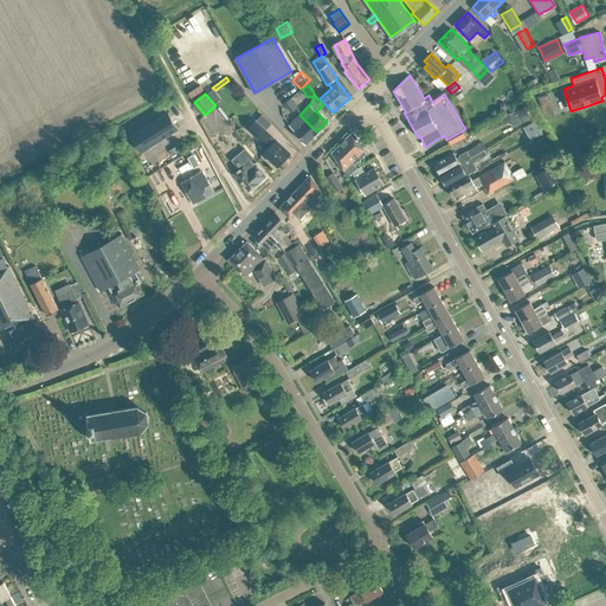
[(554,111),(547,94),(537,97),(543,115),(554,111)]
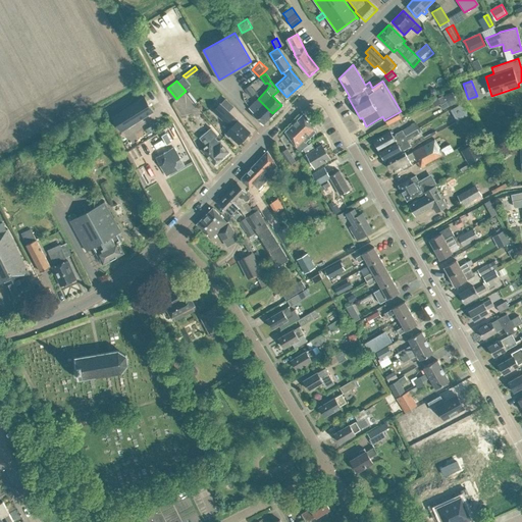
[(250,96),(256,93),(250,85),(245,89),(250,96)]
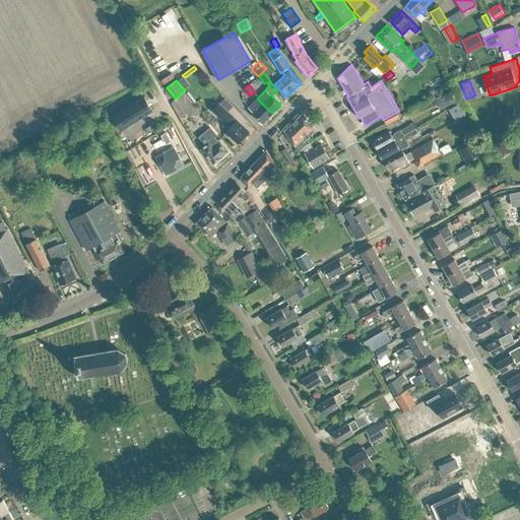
[(442,95),(436,99),(440,109),(455,102),(450,91),(442,95)]
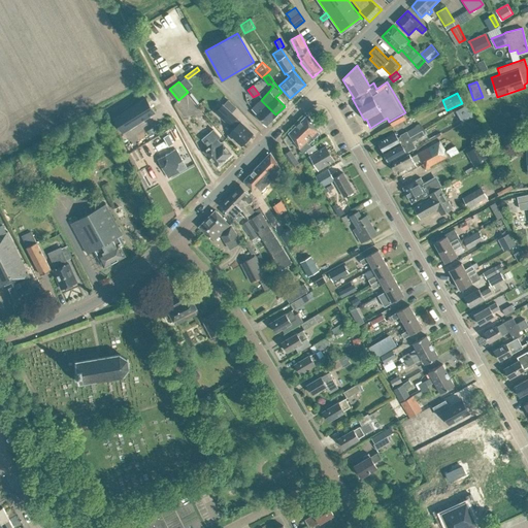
[(123,133),(156,112),(145,97),(112,118),(123,133)]
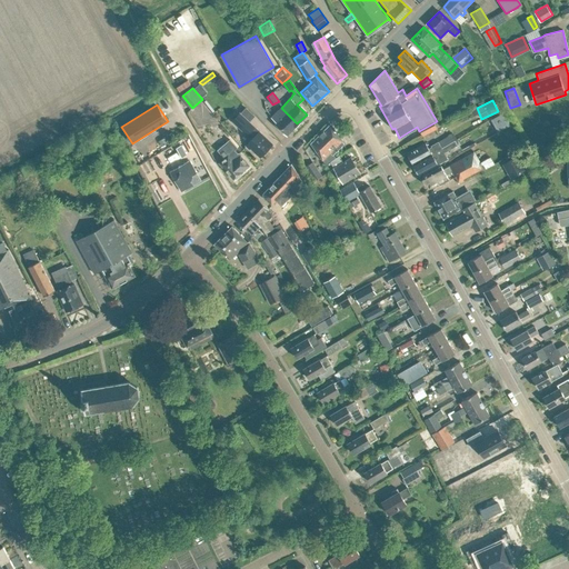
[(287,133),(297,123),(281,108),(271,117),(277,122),(277,123),(287,133)]
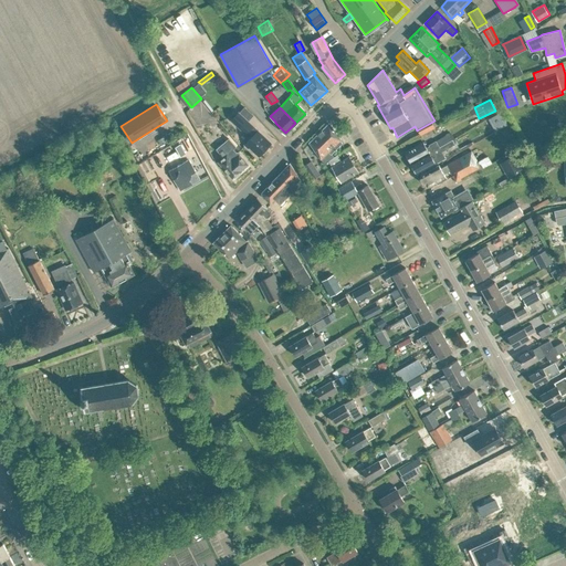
[(239,112),(231,119),(250,138),(244,145),(248,148),(249,147),(259,156),(271,143),(239,112)]
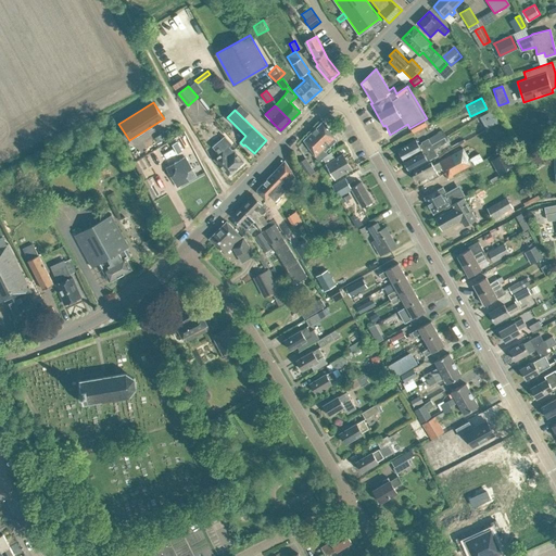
[(498,124),(492,111),(481,116),(488,129),(498,124)]
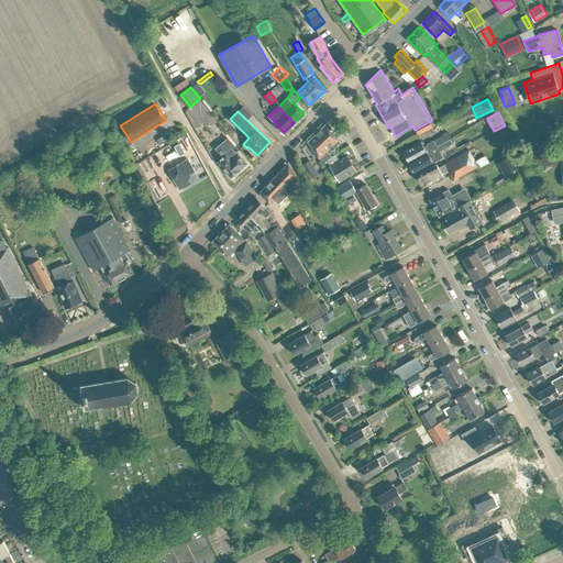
[(339,139),(329,124),(326,123),(308,142),(322,163),(327,161),(333,156),(329,153),(340,142),(338,140),(339,139)]
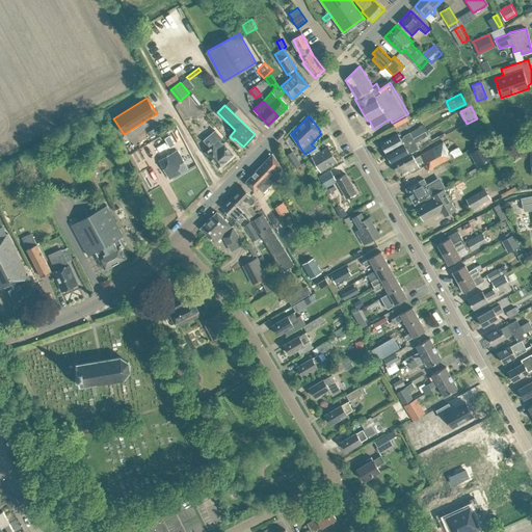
[(222,143),(219,140),(221,138),(215,131),(204,140),(211,148),(205,152),(218,167),(233,155),(223,142),(222,143)]
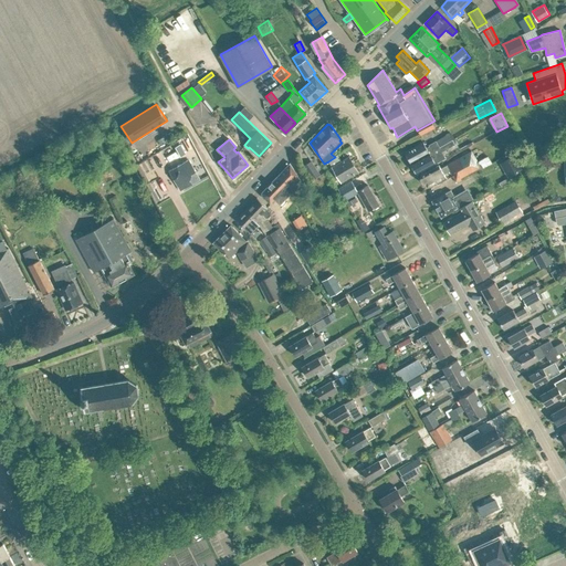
[(440,147),(411,163),(417,174),(446,158),(442,152),(456,144),(452,139),(440,147)]
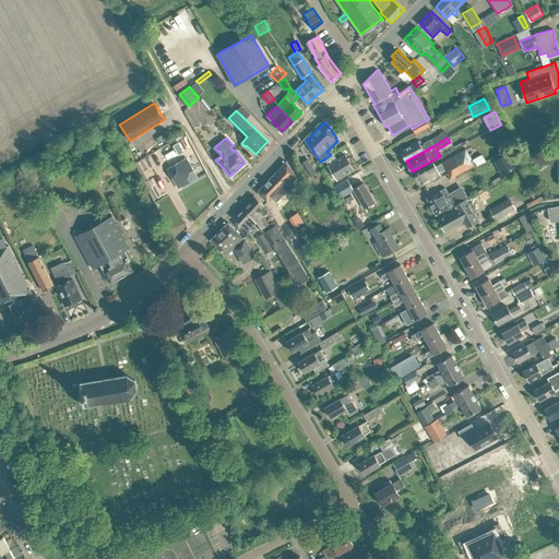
[(406,161),(435,145),(431,139),(424,143),(424,144),(421,145),(418,140),(401,150),(406,161)]
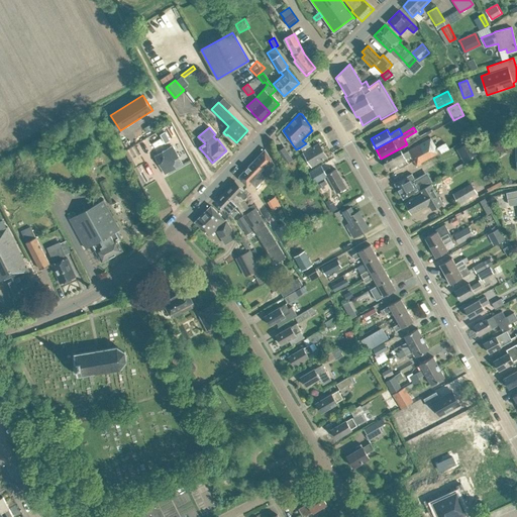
[(159,130),(145,137),(153,150),(166,143),(165,142),(170,140),(165,131),(161,134),(159,130)]
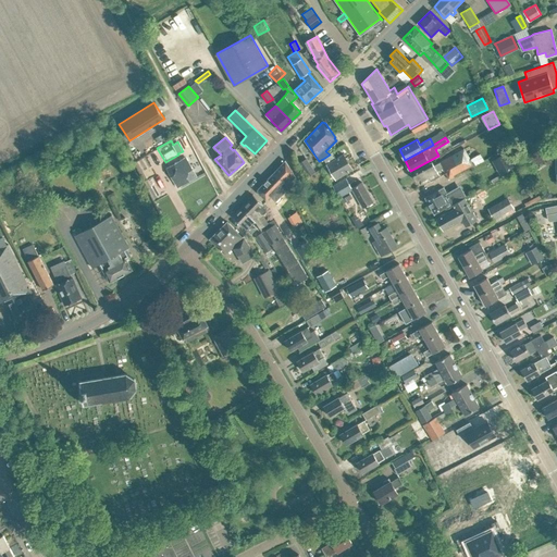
[(470,159),(465,149),(434,165),(432,162),(415,172),(413,175),(416,181),(420,182),(421,184),(430,178),(431,181),(440,176),(436,170),(442,166),(449,180),(484,160),(480,153),(470,159)]
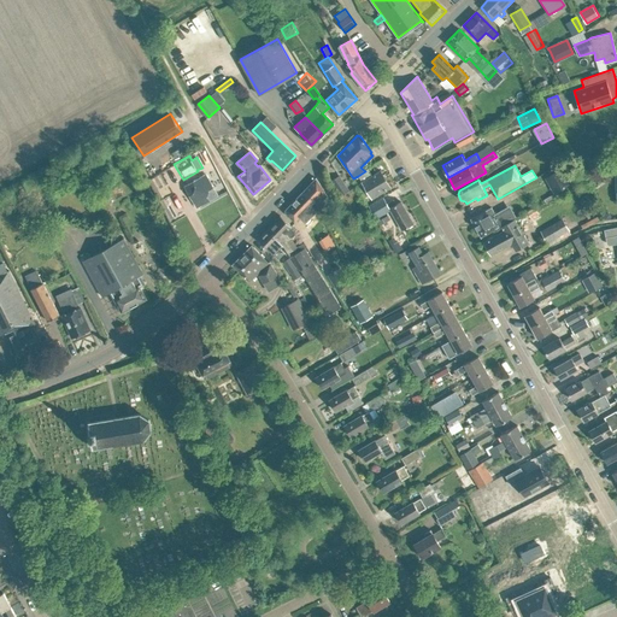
[(574,182),(565,166),(545,177),(553,193),(574,182)]
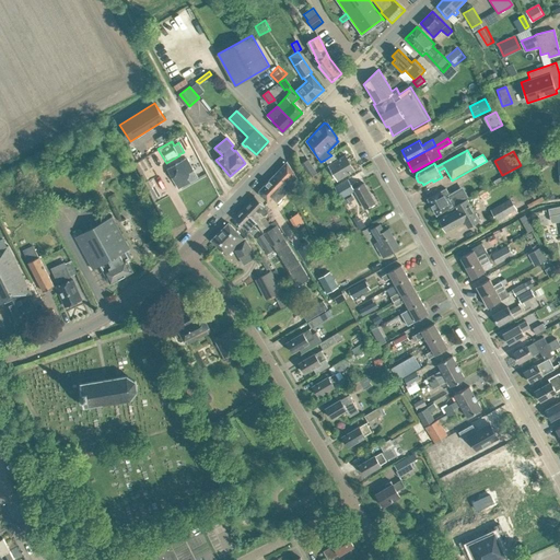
[(541,164),(553,159),(550,151),(537,158),(541,164)]
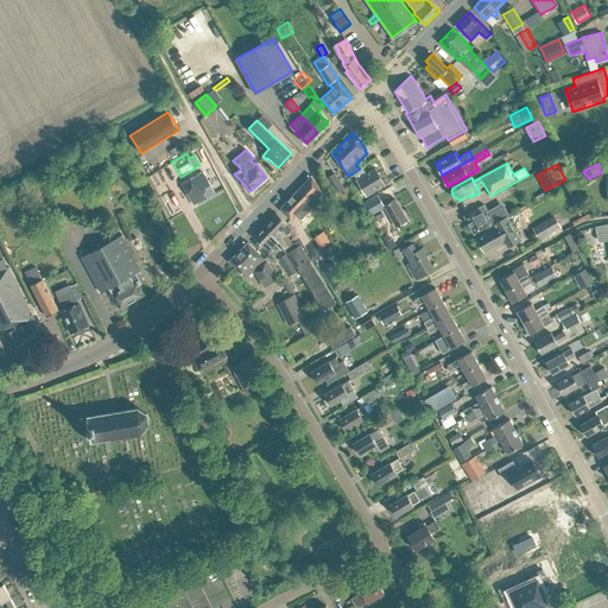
[(367,173),(362,166),(360,169),(353,173),(358,179),(356,179),(366,196),(385,184),(375,168),(367,173)]
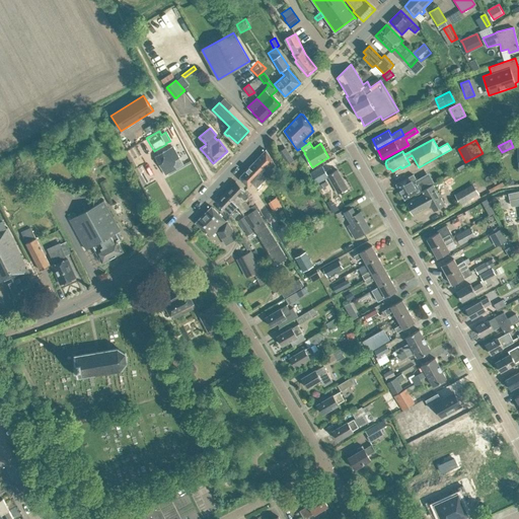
[(169,172),(183,164),(173,146),(155,156),(163,171),(169,172)]
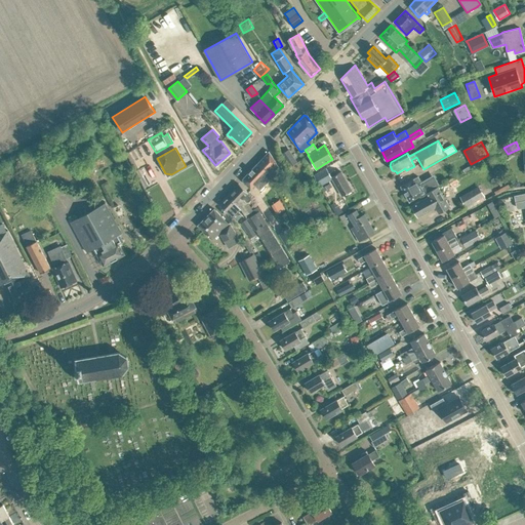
[(289,167),(296,162),(288,149),(281,154),(289,167)]
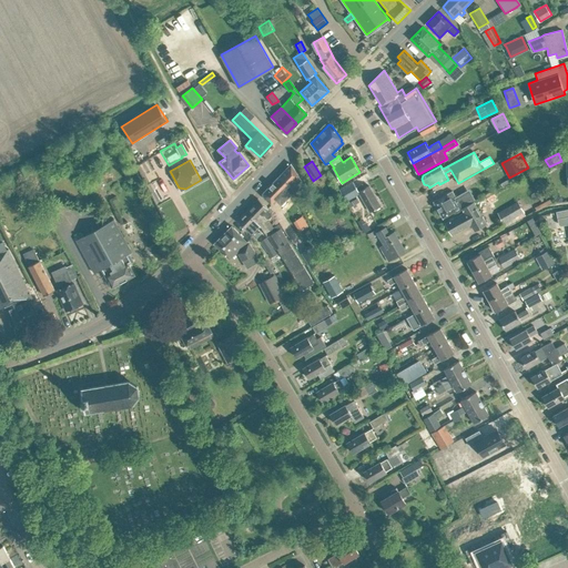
[(277,178),(292,191),(293,190),(294,192),(303,182),(291,163),(277,178)]
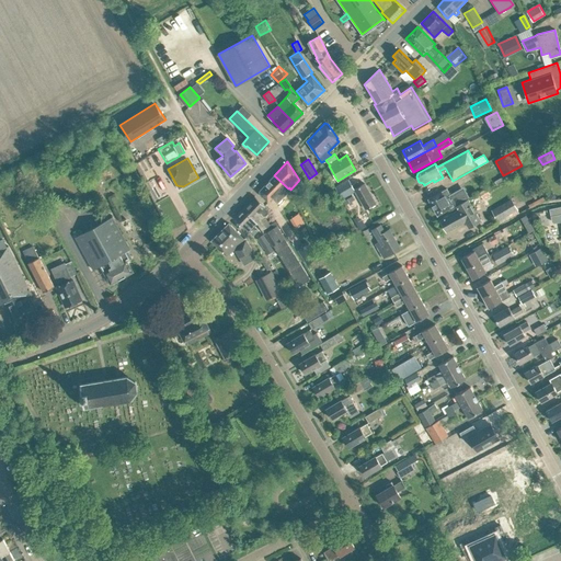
[(284,194),(288,189),(274,175),(260,191),(260,194),(267,202),(272,197),(277,203),(285,195),(284,194)]
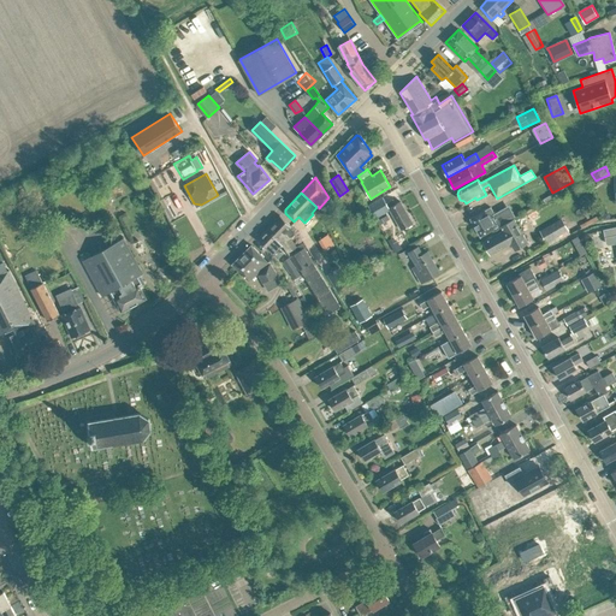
[(383,196),(368,205),(377,219),(390,211),(401,230),(413,223),(401,201),(395,205),(391,200),(386,202),(383,196)]
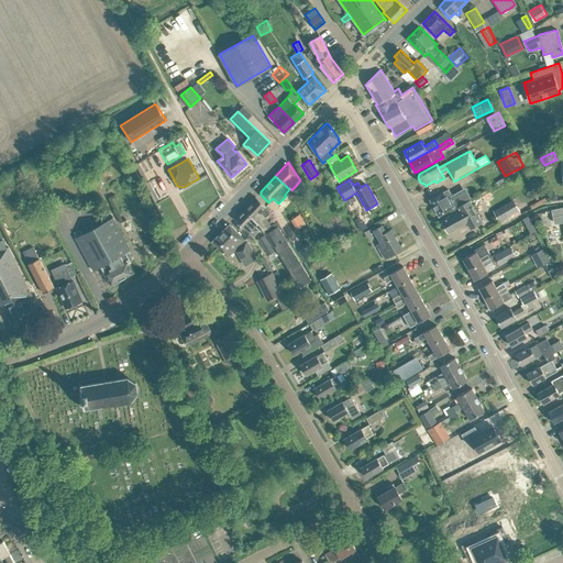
[(312,200),(318,196),(310,181),(304,185),(312,200)]
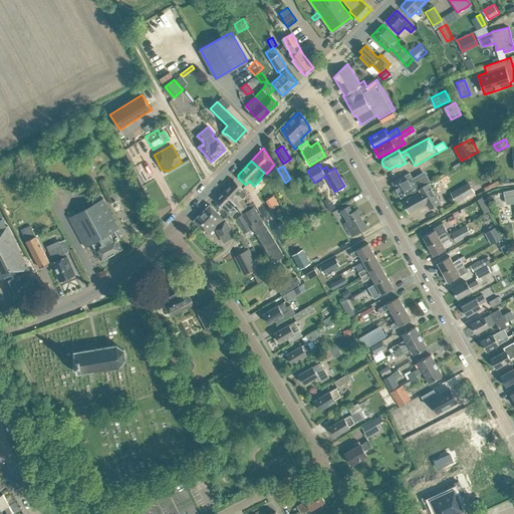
[(430,181),(424,171),(412,178),(410,173),(393,183),(401,197),(430,181)]
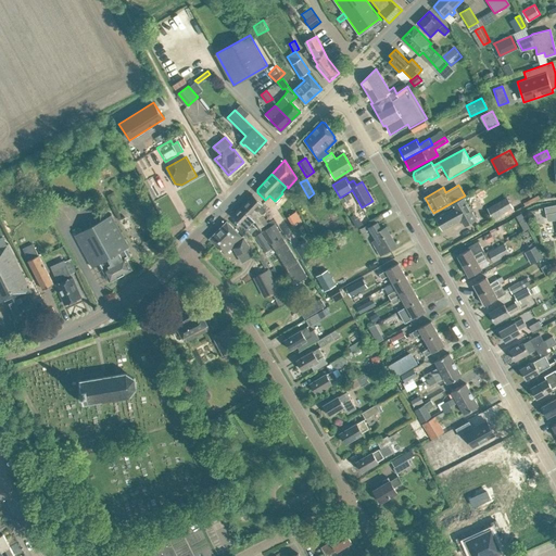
[(254,219),(254,220),(260,227),(269,222),(263,213),(267,207),(253,194),(240,207),(254,219)]
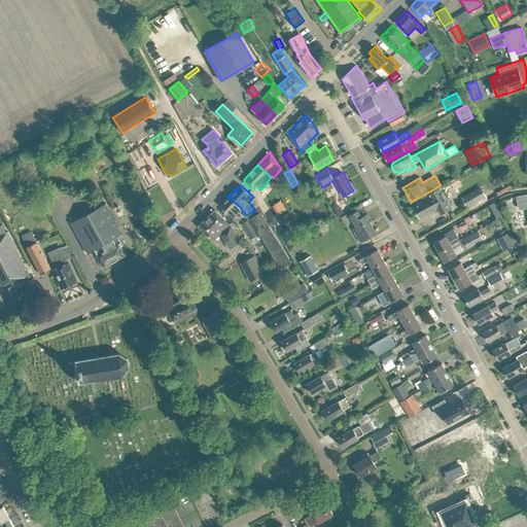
[(452,208),(440,186),(428,192),(430,197),(414,207),(418,215),(421,213),(422,216),(437,207),(441,214),(452,208)]
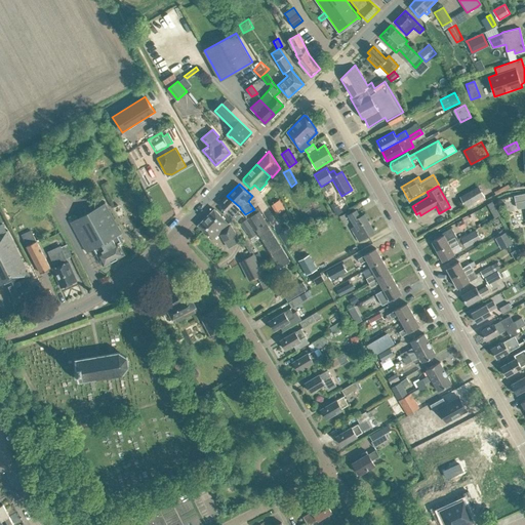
[(465,207),(484,196),(478,186),(459,197),(465,207)]
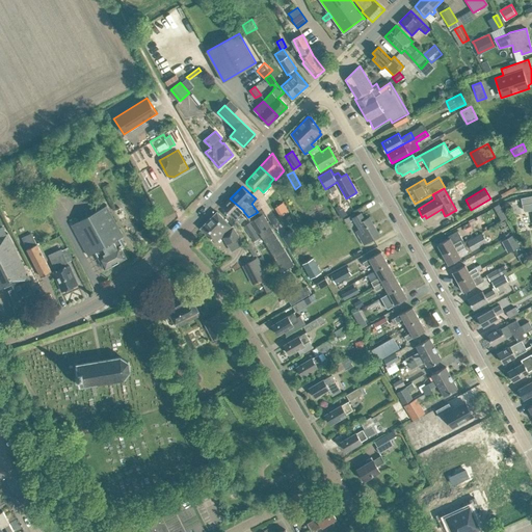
[(531,195),(527,197),(521,198),(523,210),(525,211),(531,209),(531,195)]
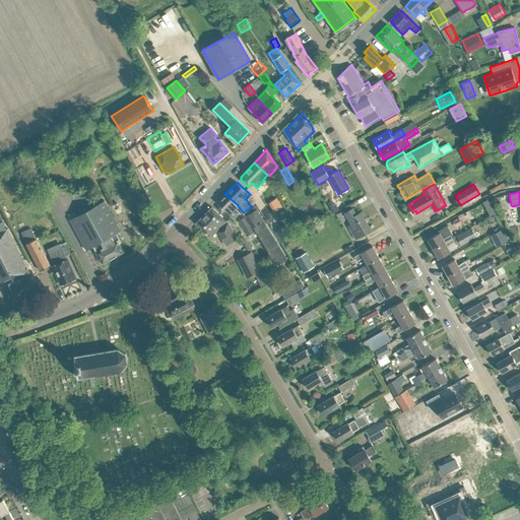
[(235,210),(238,206),(238,205),(224,194),(217,201),(235,218),(239,214),(235,210)]
